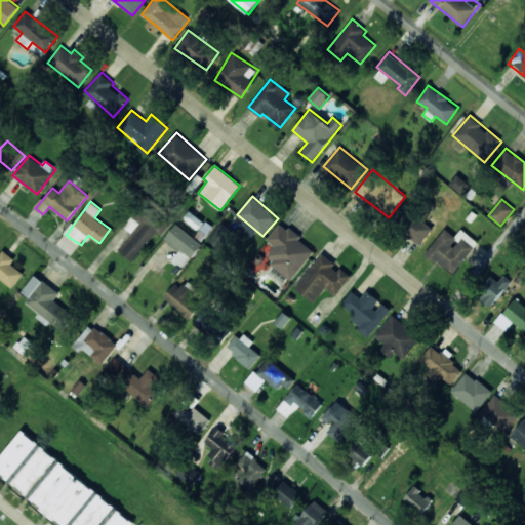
[(118,250),(134,261),(156,231),(162,235),(169,225),(140,204),(124,227),(131,232),(118,250)]
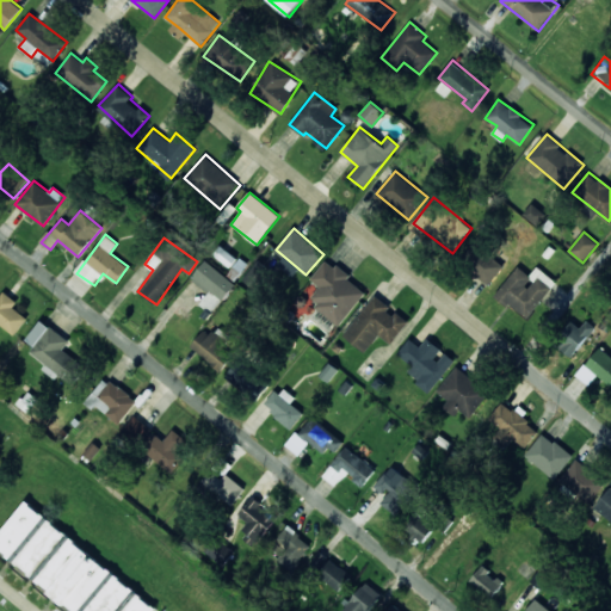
[(488,284),(504,266),(474,241),(460,259),(488,284)]
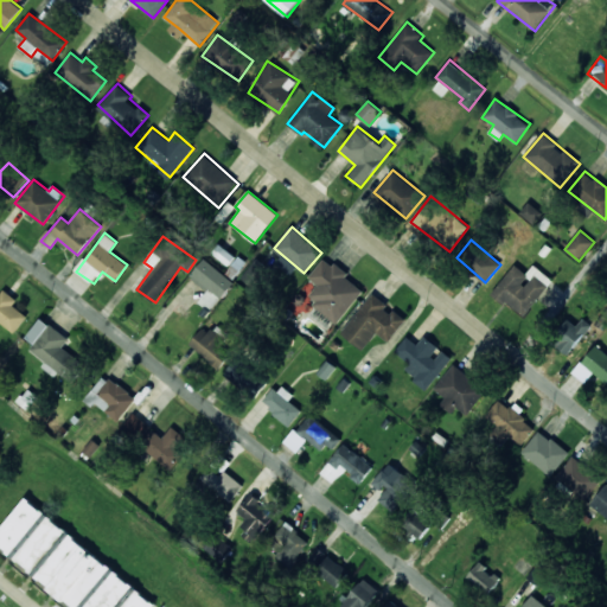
[(318,283),(307,300),(339,323),(364,288),(323,259),(310,278),(318,283)]
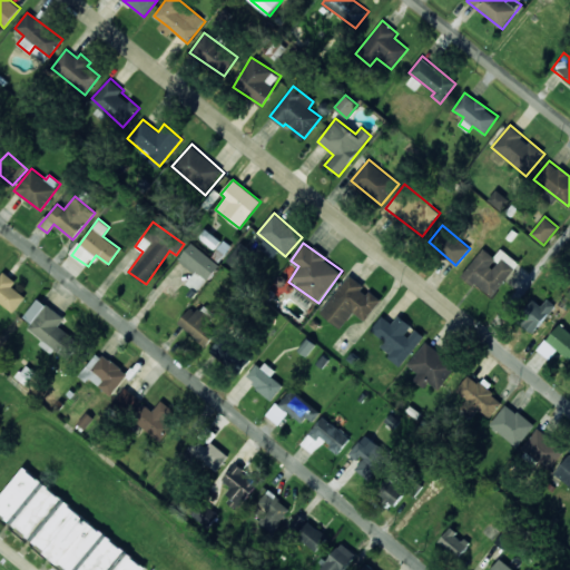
[(249,252),(239,244),(227,261),(236,268),(249,252)]
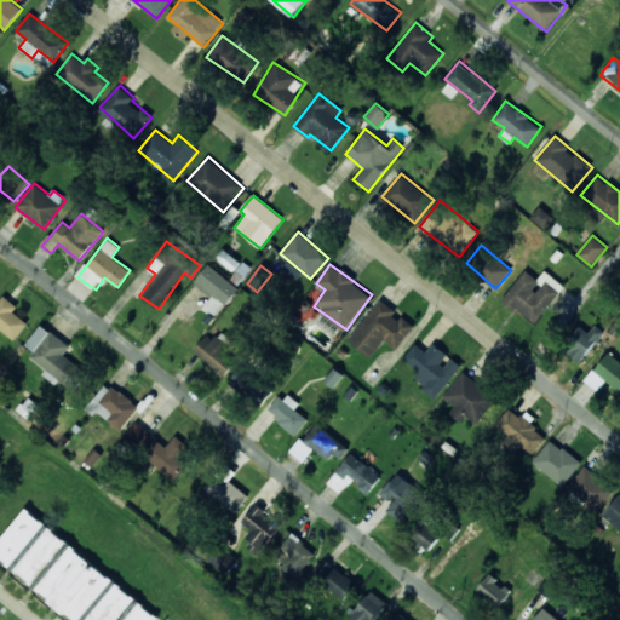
[(545,271),(539,280),(524,270),(503,300),(535,323),(564,285),(545,271)]
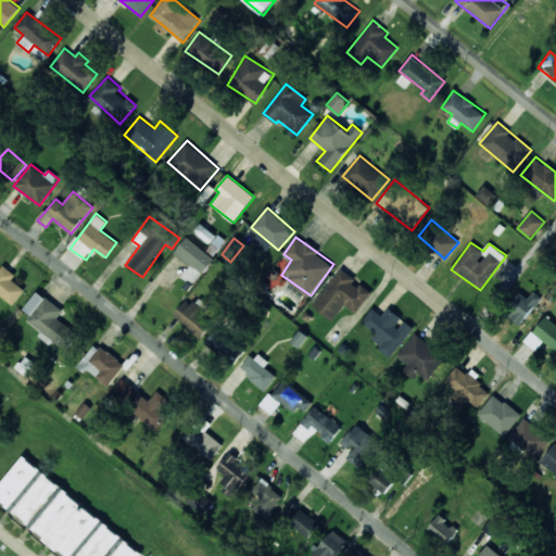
[(0,268),(0,294),(13,305),(25,290),(12,279),(15,274),(3,265),(0,268)]
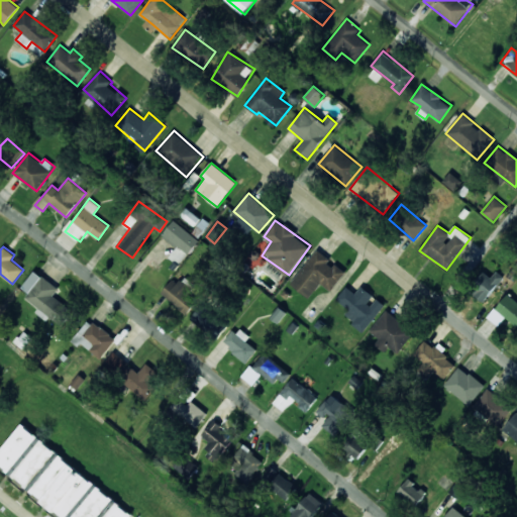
[(291,284),(310,298),(321,283),(331,291),(345,272),(335,264),(316,249),(291,284)]
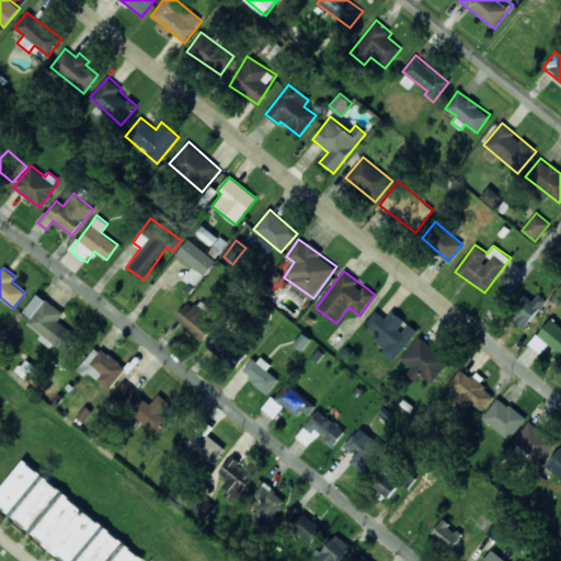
[(79,336),(58,320),(64,313),(38,294),(24,311),(31,318),(27,323),(66,353),(79,336)]
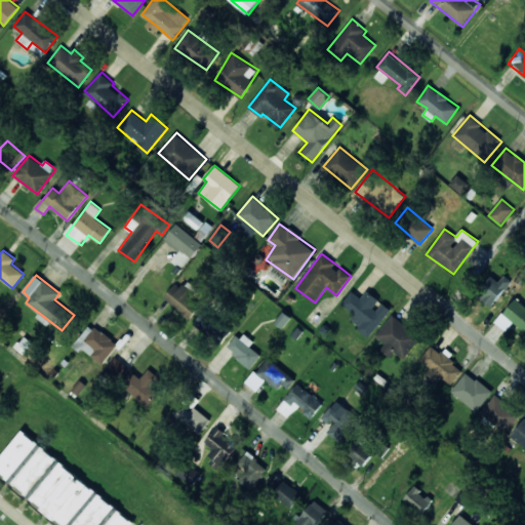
[(498,282),(491,276),(477,293),(492,306),(512,281),(505,275),(498,282)]
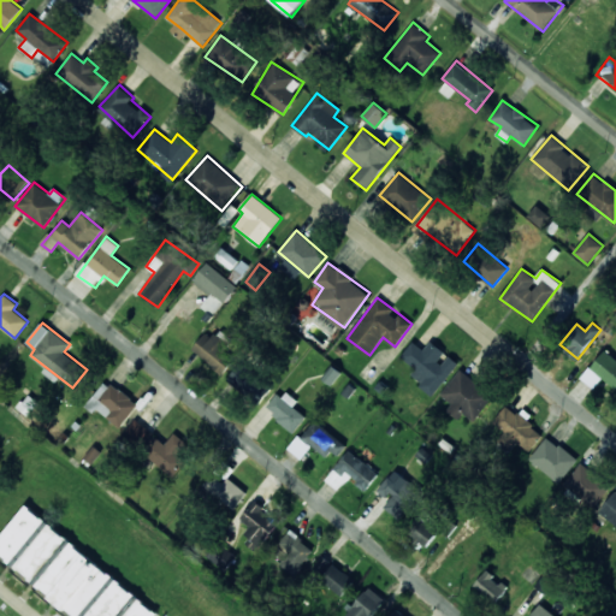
[(193,350),(223,373),(238,353),(207,331),(193,350)]
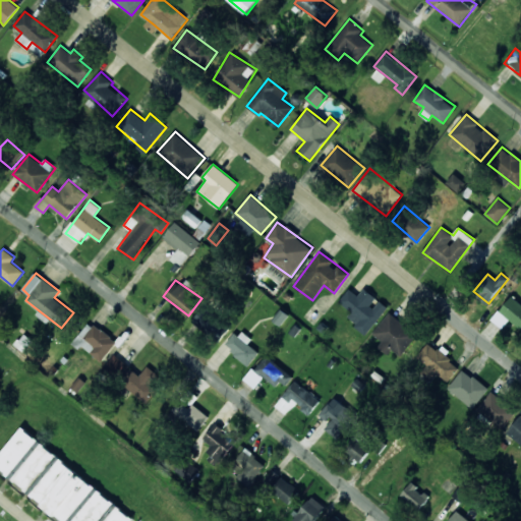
[(364,288),(359,295),(349,288),(339,302),(352,311),(346,319),(367,335),(388,307),(378,299),(379,299),(364,288)]
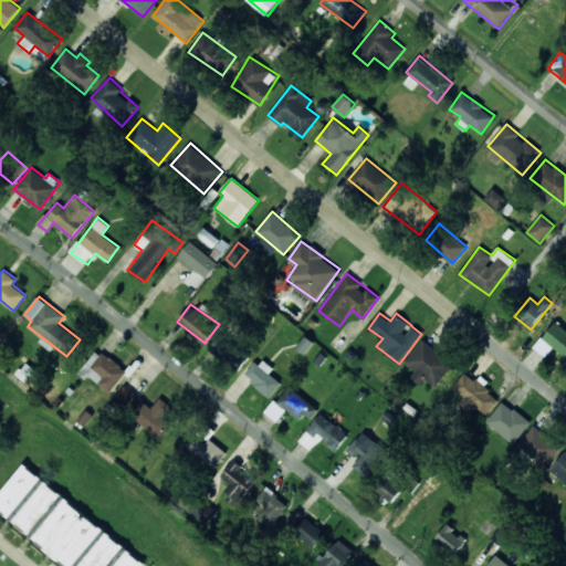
[(565,356),(565,328),(557,321),(543,338),(565,356)]
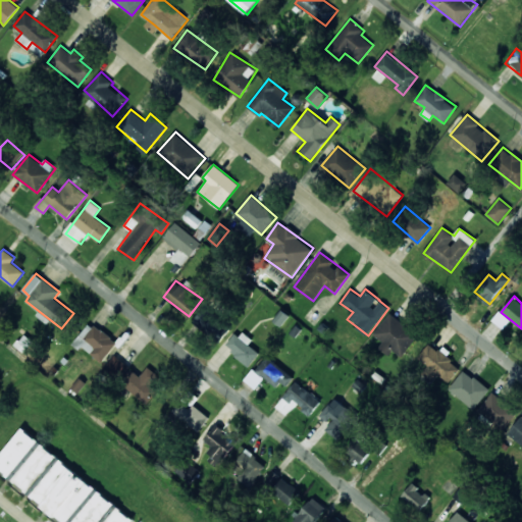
[(388,355),(392,350),(402,357),(418,334),(389,313),(374,334),(383,342),(378,348),(388,355)]
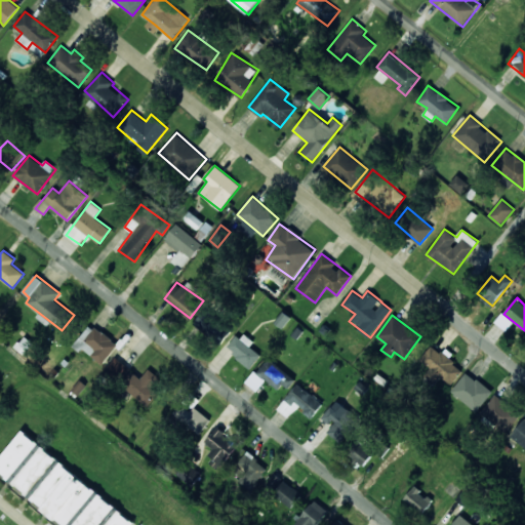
[(103,364),(117,344),(89,324),(75,345),(103,364)]
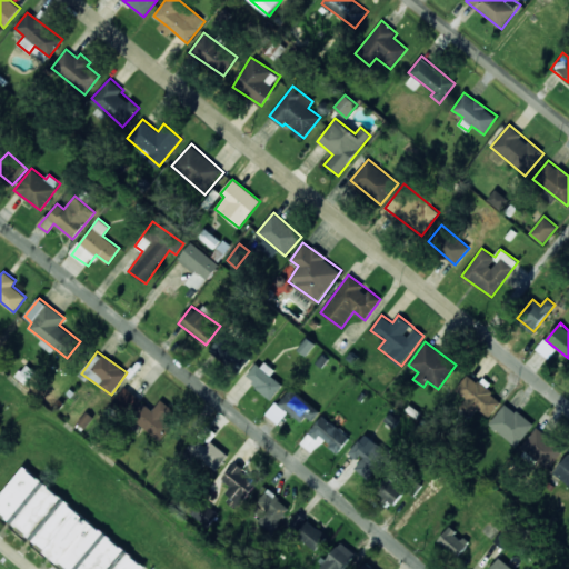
[(272,399),(282,385),(271,376),(276,370),(261,359),(247,379),(272,399)]
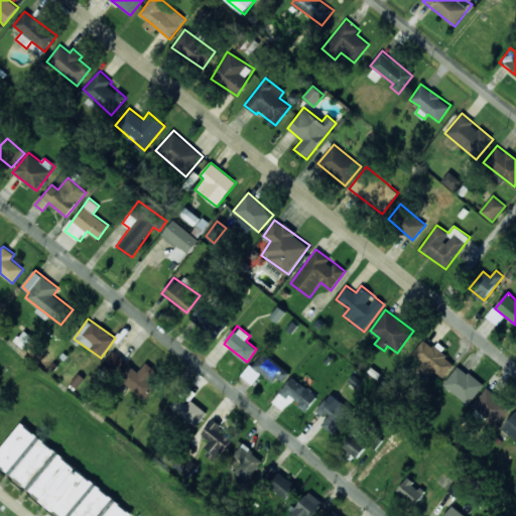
[(433,347),(423,340),(412,355),(442,379),(457,362),(435,345),(433,347)]
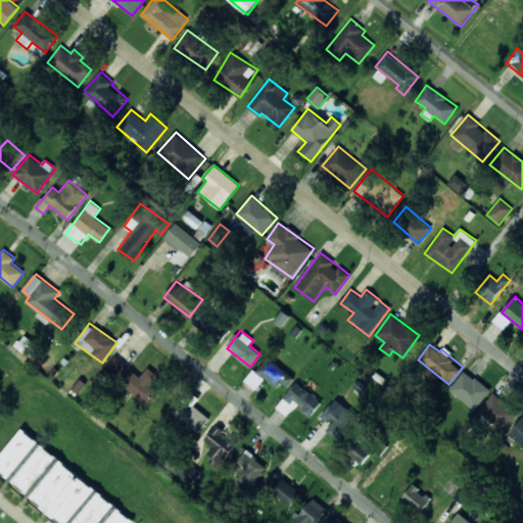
[(138,357),(126,345),(108,363),(122,375),(138,357)]
